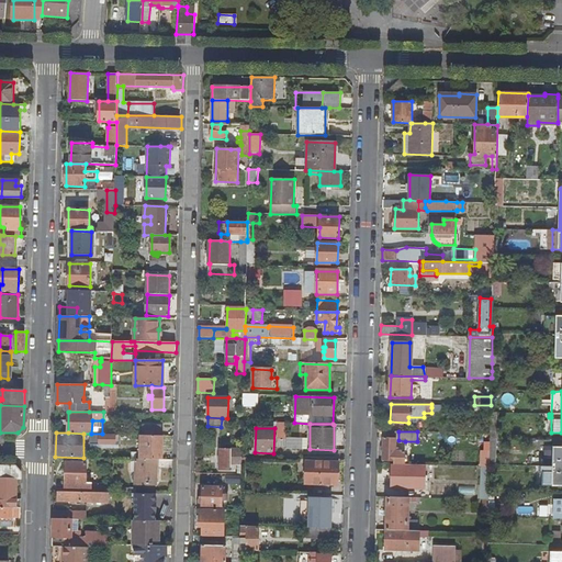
[(90,434),(90,447),(121,447),(121,435),(110,434),(102,434),(91,434),(90,434)]
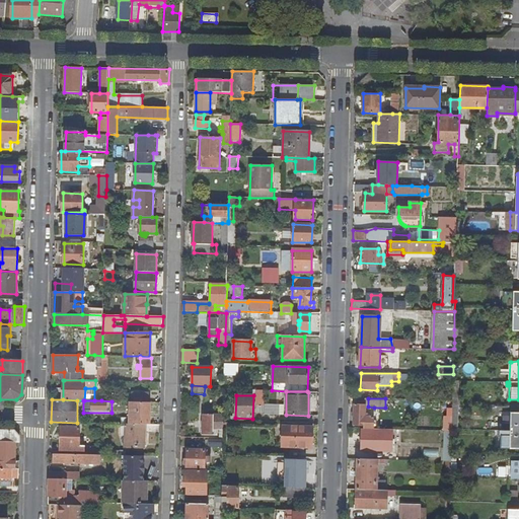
[(130,401),(130,424),(146,425),(148,425),(150,425),(151,402),(130,401)]
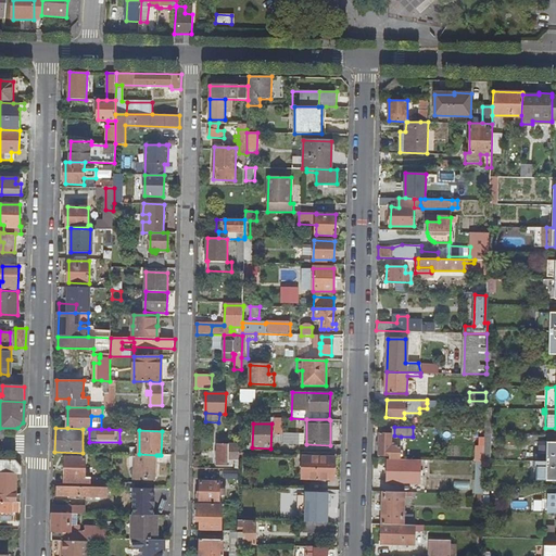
[(380,433),(379,456),(390,456),(390,459),(401,459),(401,446),(394,446),(394,443),(391,443),(391,436),(391,433),(380,433)]
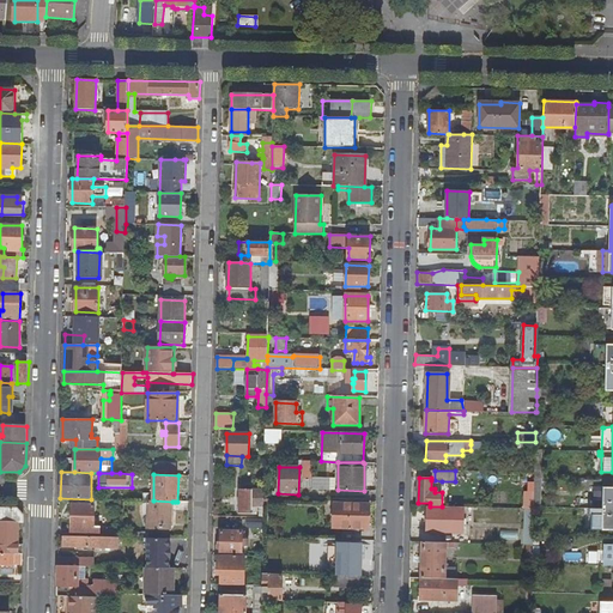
[(431,489),(435,489),(435,492),(442,492),(442,481),(435,480),(431,480),(431,489)]
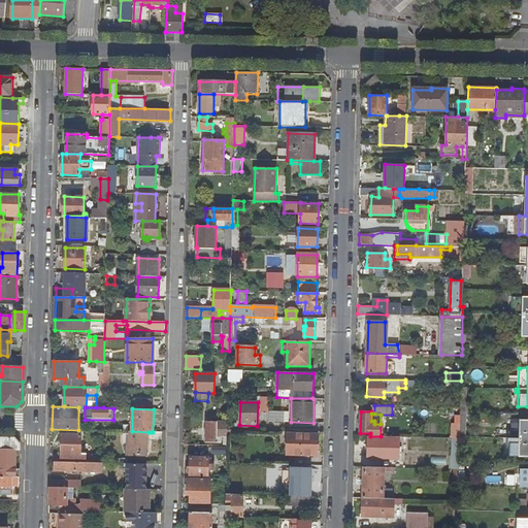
[(510,437),(509,456),(527,456),(527,419),(520,420),(520,437),(510,437)]
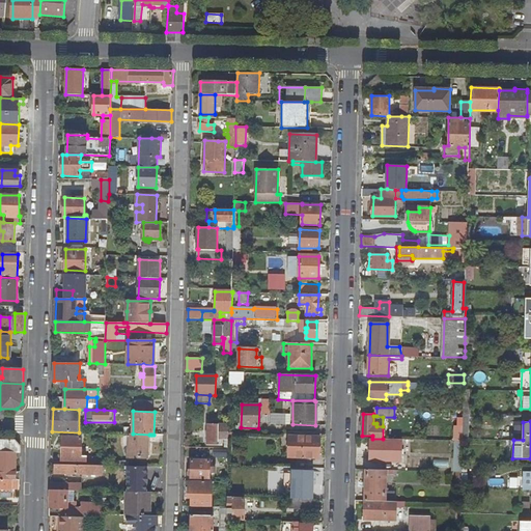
[(208,424),(208,445),(218,445),(218,438),(221,438),(221,448),(228,448),(229,437),(229,432),(229,425),(208,424)]
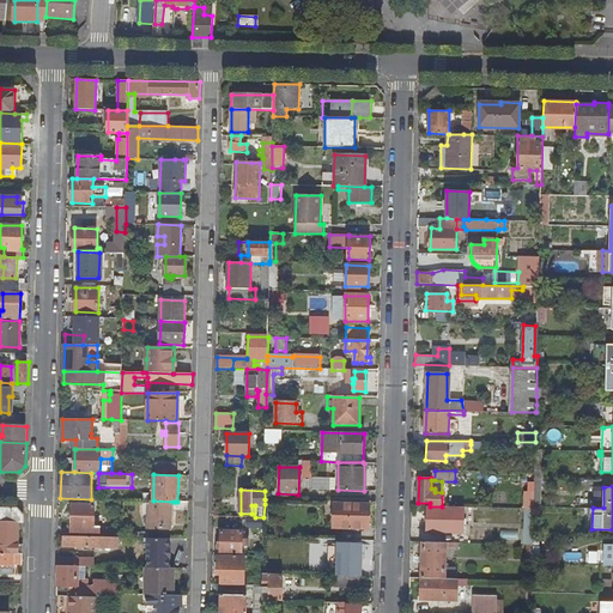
[(150,501),(150,528),(171,529),(173,517),(173,502),(153,501),(150,501)]
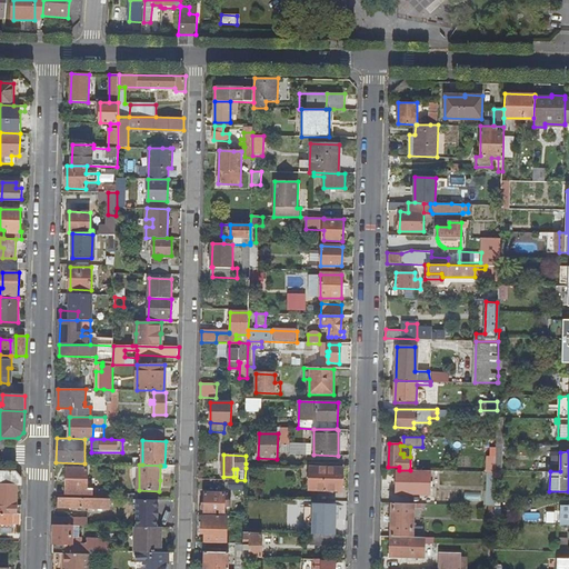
[(68,468),(68,498),(107,499),(107,491),(95,491),(95,489),(88,488),(89,468),(68,468)]
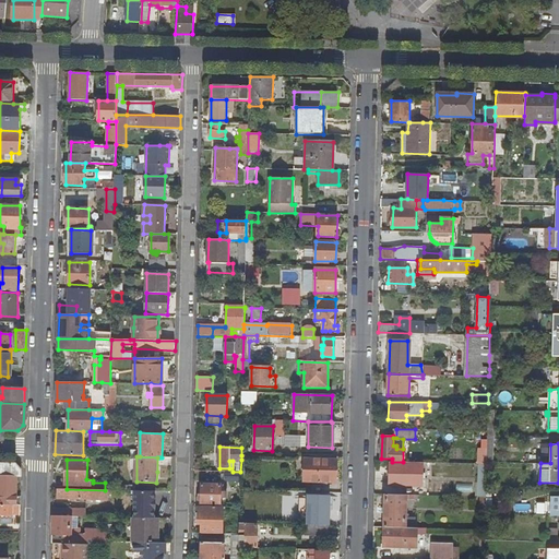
[(308,460),(308,480),(321,482),(321,484),(328,484),(328,482),(336,482),(337,460),(308,460)]
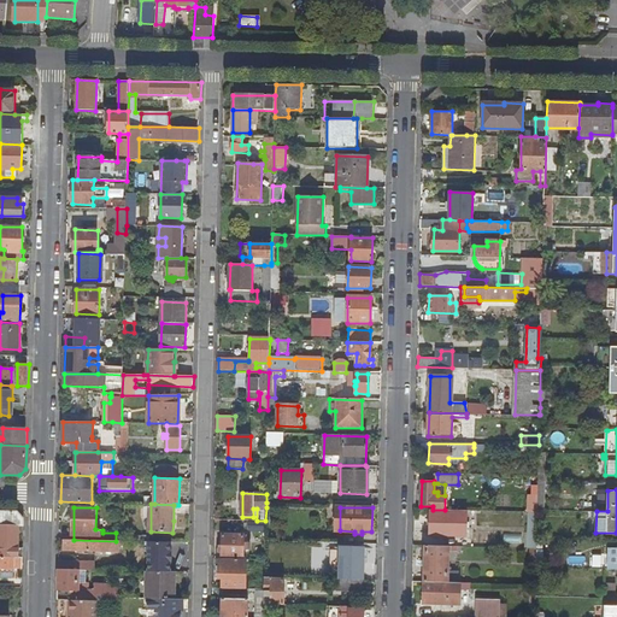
[(0,556),(23,557),(24,548),(7,548),(7,545),(19,545),(21,527),(24,527),(24,519),(18,511),(0,511),(0,556)]
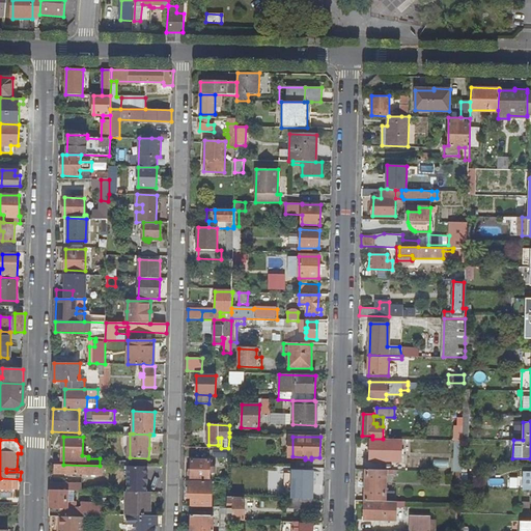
[(370,440),(370,460),(401,460),(401,441),(383,440),(370,440)]
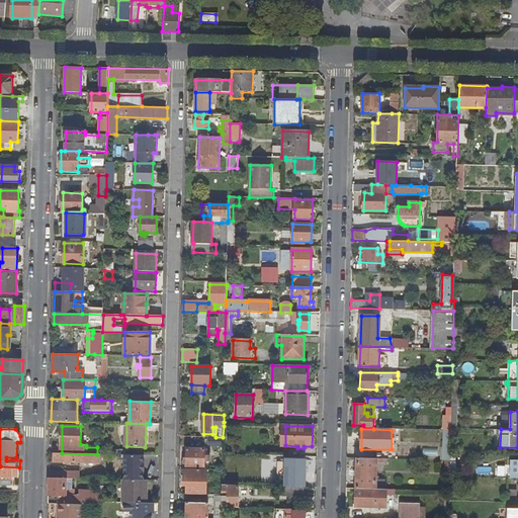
[(187,448),(187,459),(186,467),(203,467),(204,459),(207,459),(207,456),(204,456),(204,449),(187,448)]
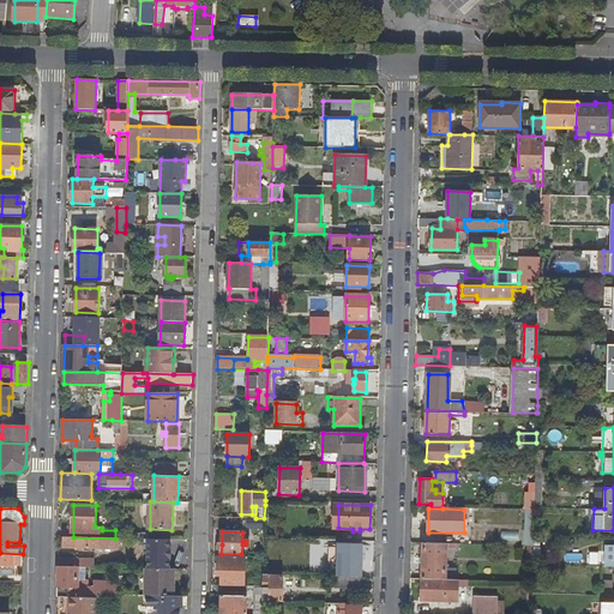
[(65,537),(65,547),(121,548),(121,539),(115,539),(73,537),(65,537)]
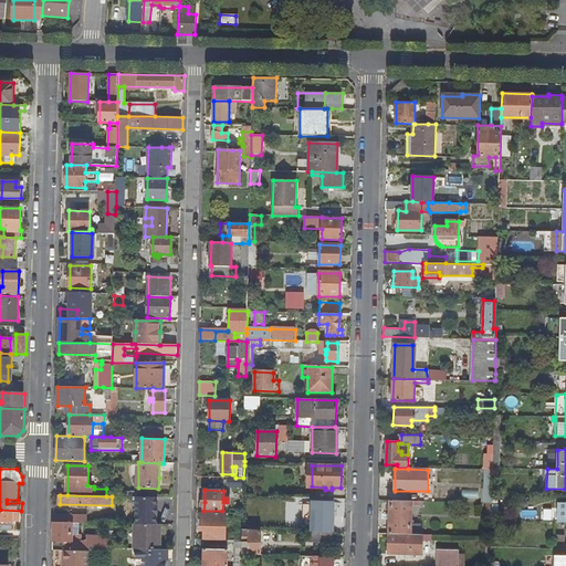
[(143,498),(143,506),(163,506),(163,498),(143,498)]
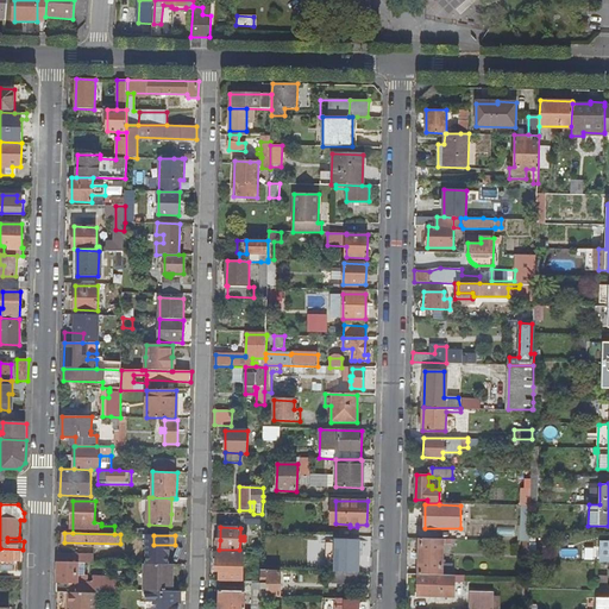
[(420,538),(419,573),(453,575),(453,564),(443,563),(443,539),(420,538)]
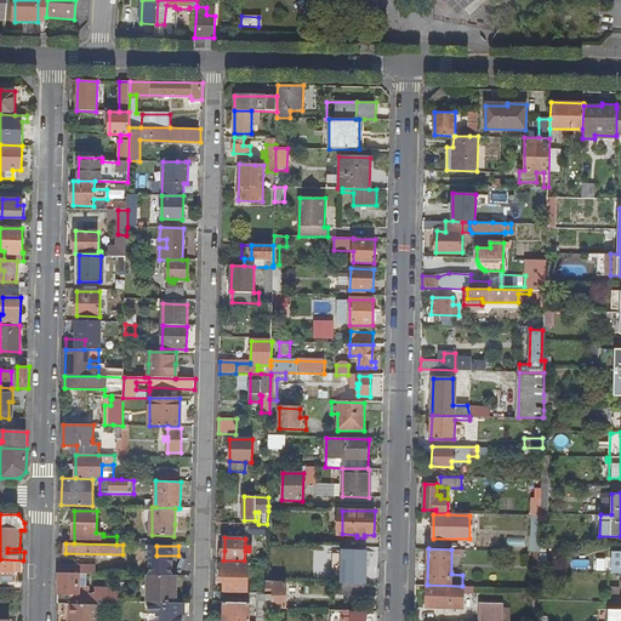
[(342,552),(342,584),(365,584),(366,552),(342,552)]
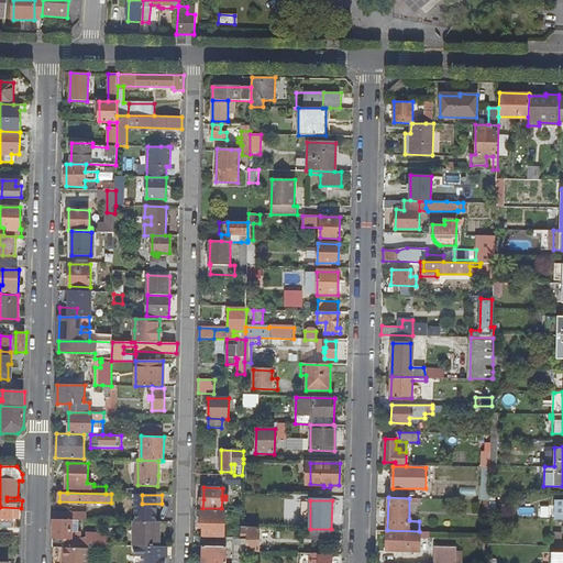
[(0,518),(1,519),(1,521),(1,528),(13,528),(13,518),(21,518),(21,508),(0,507),(0,518)]
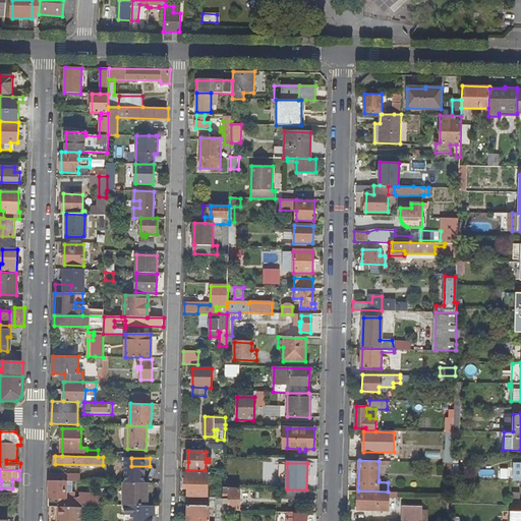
[(185,472),(185,488),(207,489),(208,472),(185,472)]
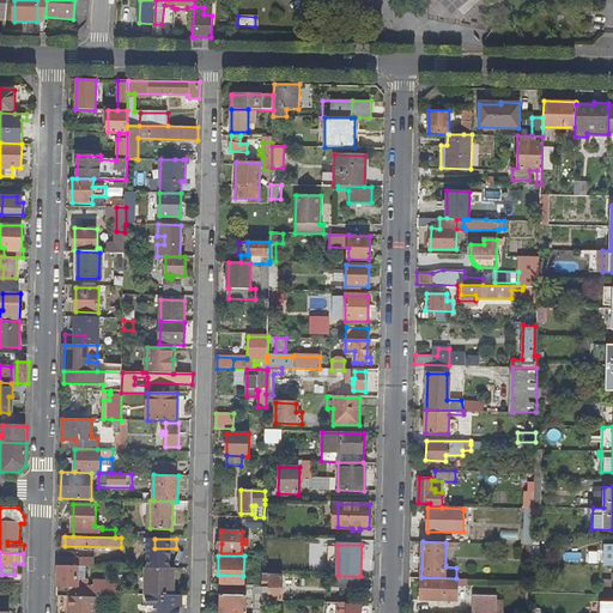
[(59,557),(59,565),(78,566),(87,566),(95,566),(95,557),(59,557)]
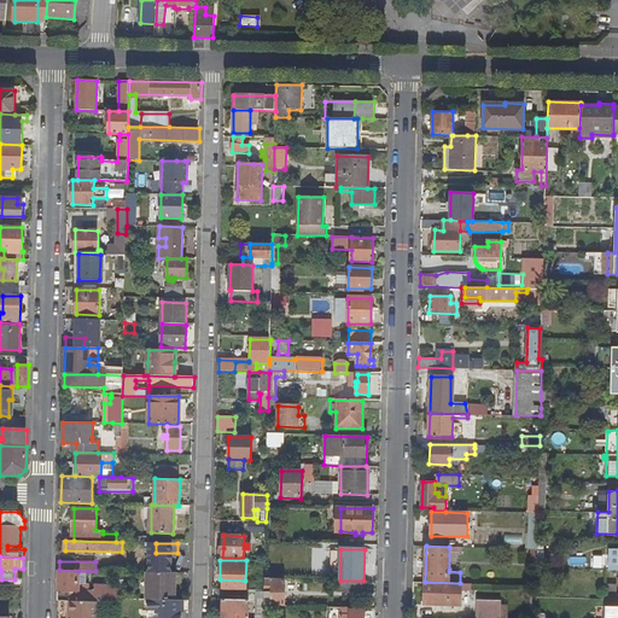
[(95,561),(95,571),(118,572),(120,572),(121,563),(95,561)]
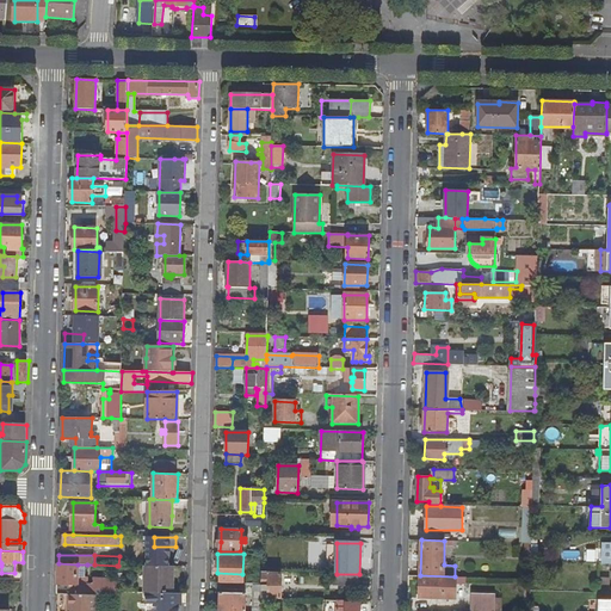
[(59,563),(59,593),(63,594),(99,594),(117,594),(117,592),(117,579),(94,579),(94,584),(86,584),(78,584),(78,565),(59,563)]
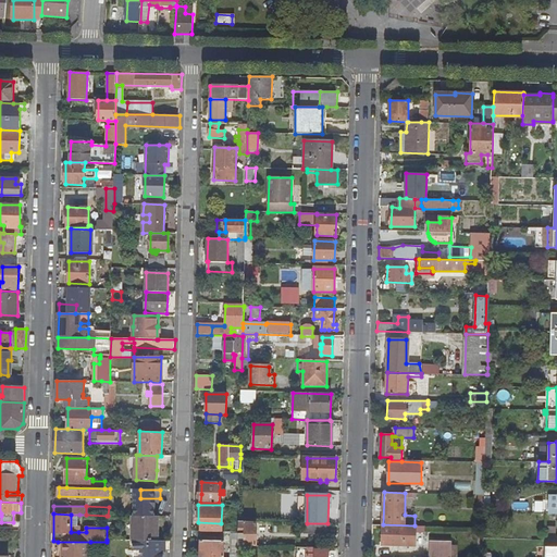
[(133,516),(133,540),(158,541),(158,517),(133,516)]
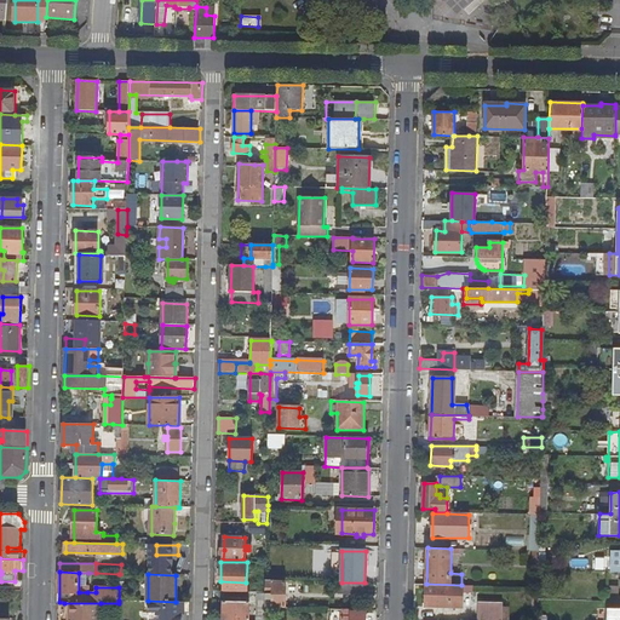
[(265,580),(265,592),(265,598),(273,600),(273,608),(285,608),(285,583),(274,581),(274,580),(265,580)]
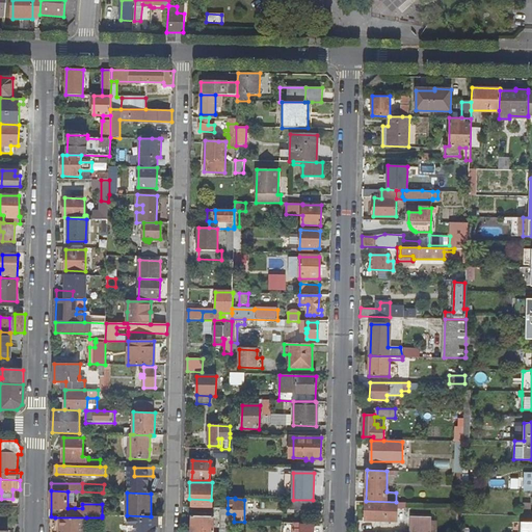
[(290,499),(290,508),(313,509),(313,500),(293,500),(290,499)]
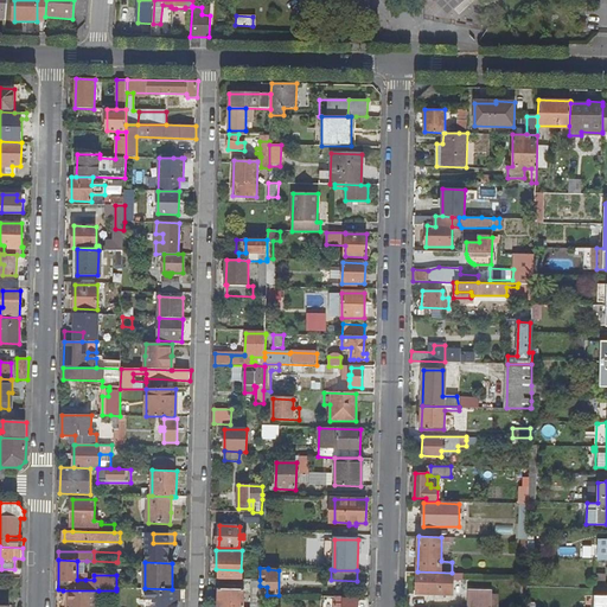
[(417,572),(417,594),(439,594),(442,594),(442,585),(439,585),(439,580),(447,580),(447,579),(462,579),(462,573),(452,573),(417,572)]
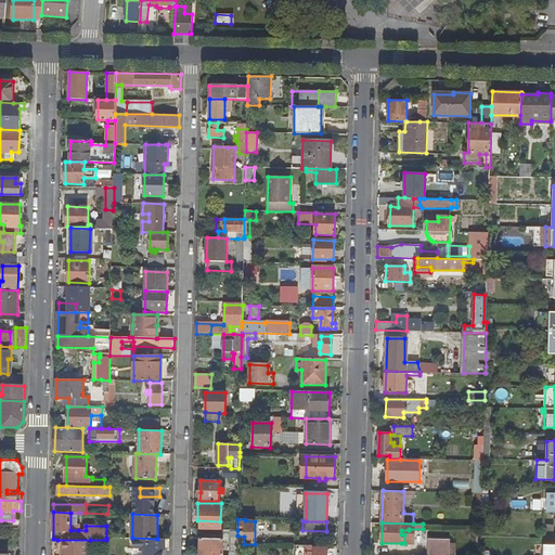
[(201,539),(198,554),(236,554),(237,549),(237,544),(237,539),(230,539),(229,554),(223,554),(223,539),(216,539),(216,536),(204,536),(204,539),(201,539)]
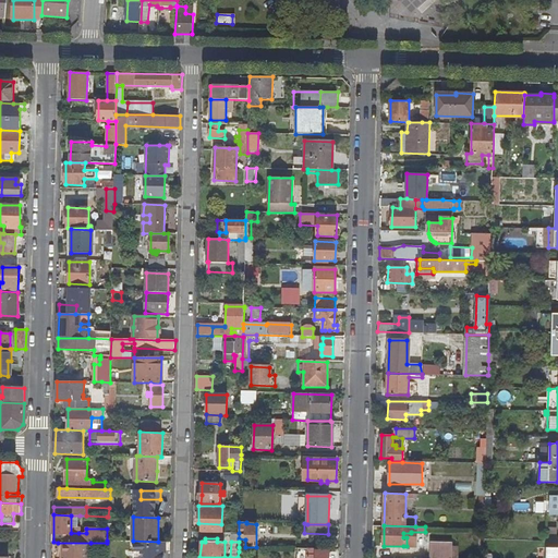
[(158,542),(133,541),(133,557),(164,557),(164,542),(158,542)]
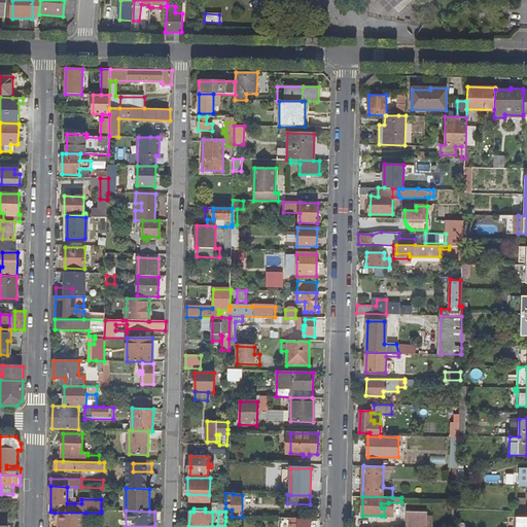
[(407,512),(406,526),(426,526),(427,513),(407,512)]
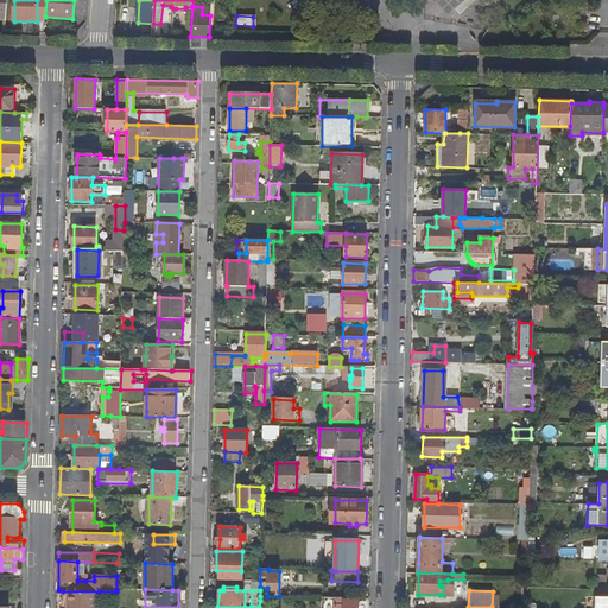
[(65,607),(92,607),(93,603),(99,605),(99,591),(63,591),(63,607),(65,607)]
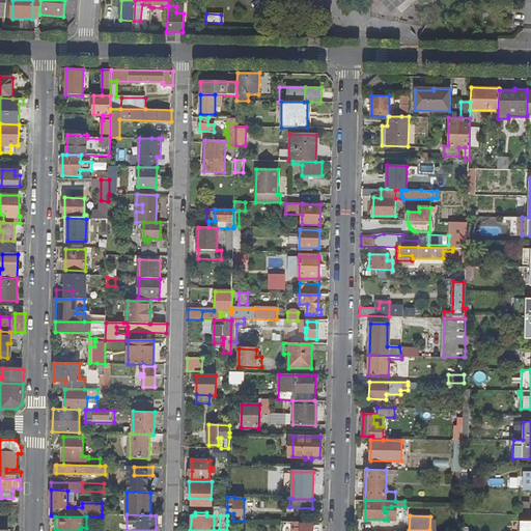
[(530,530),(530,521),(520,522),(520,530),(530,530)]
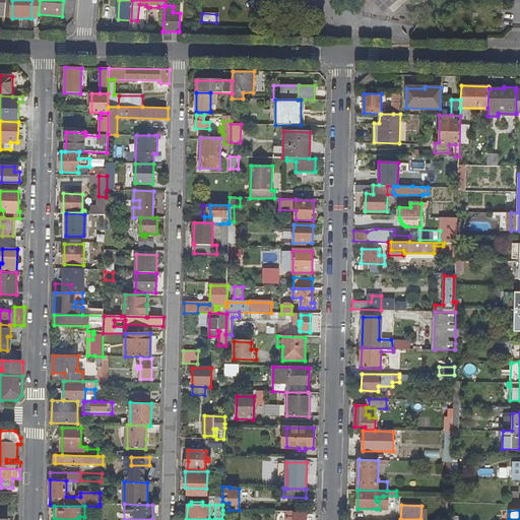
[(286,511),(285,519),(306,519),(307,514),(295,514),(295,511),(286,511)]
